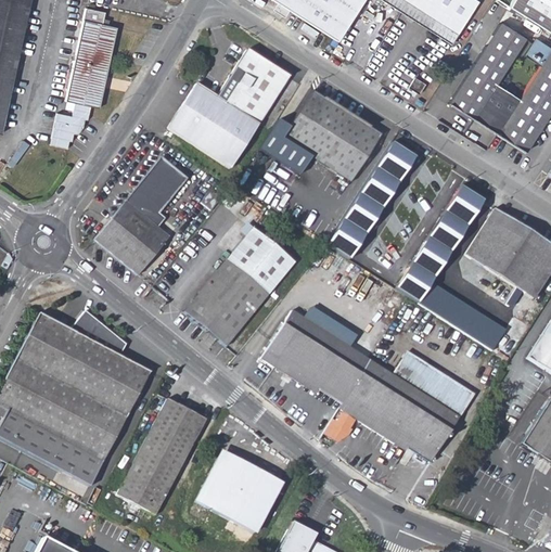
[(0,0),(0,128),(3,129),(31,0),(0,0)]
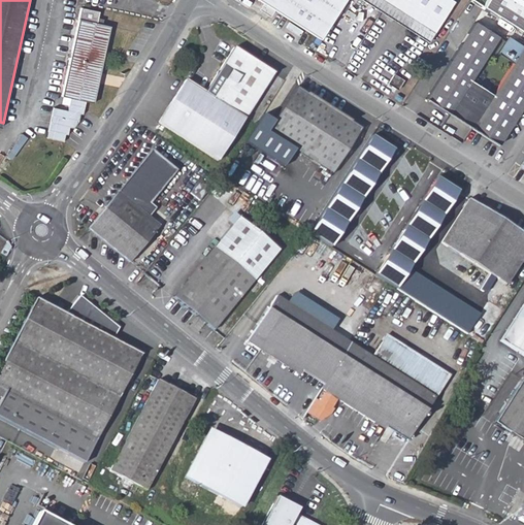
[(261,6),(272,13),(277,6),(267,0),(264,0),(261,6)]
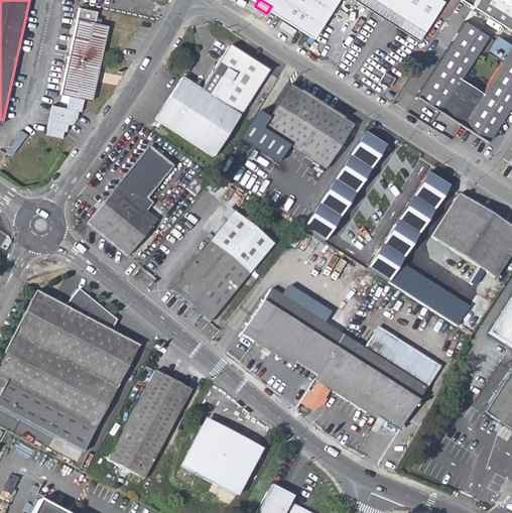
[(384,0),(426,28),(442,0),(261,0),(271,6),(313,34),(336,0),(384,0)]
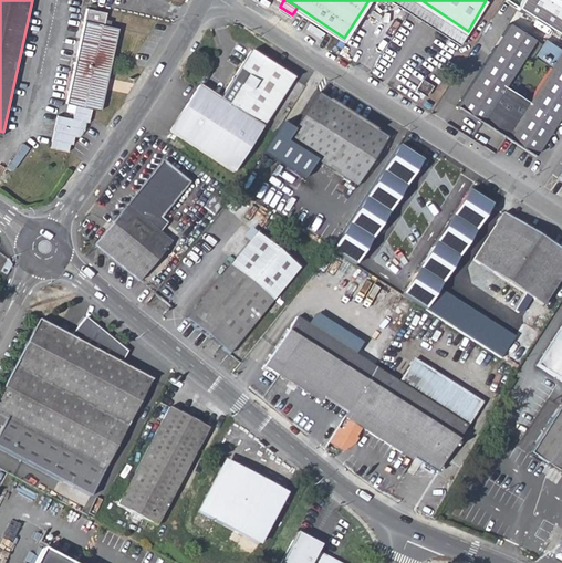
[(401,0),(462,40),(468,31),(422,0),(401,0)]
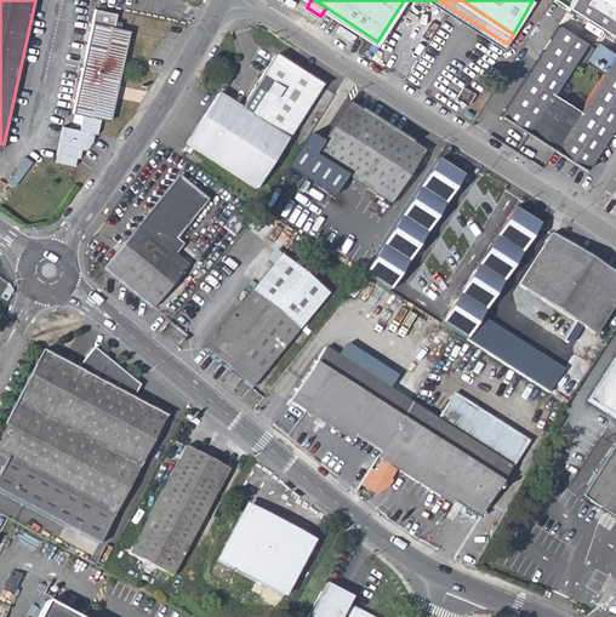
[(615,3),(610,0),(574,0),(570,6),(615,34),(615,3)]
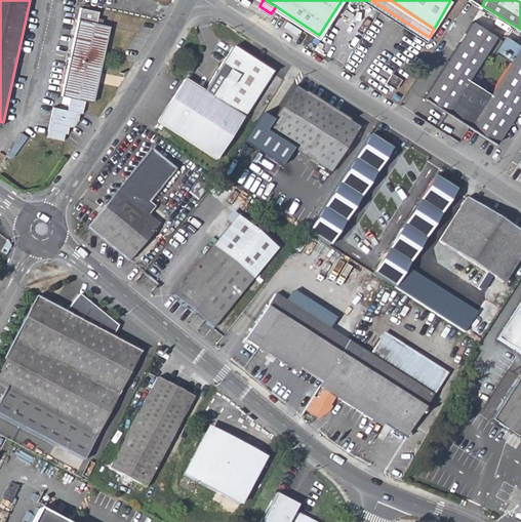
[(102,8),(83,4),(64,91),(73,93),(70,106),(56,103),(49,133),(66,136),(68,129),(70,129),(72,122),(76,123),(81,117),(82,109),(85,110),(88,96),(96,98),(113,24),(101,21),(102,8)]
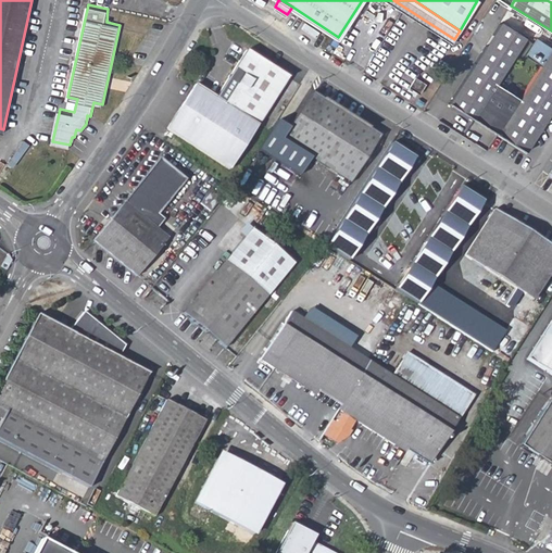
[(450,100),(527,149),(551,110),(551,42),(539,35),(527,52),(543,62),(522,96),(498,80),(527,35),(502,19),(450,100)]
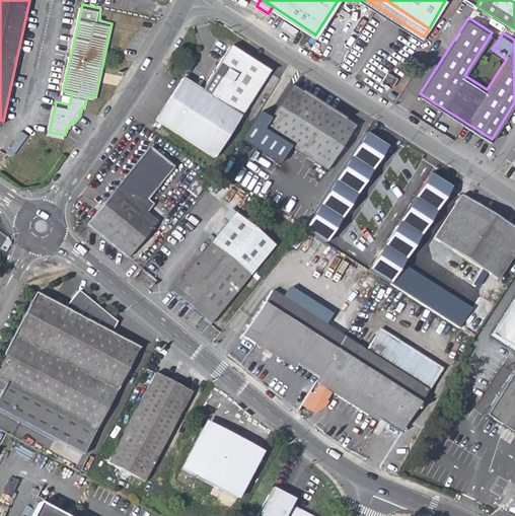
[(232,44),(205,87),(243,112),(272,69),(232,44)]
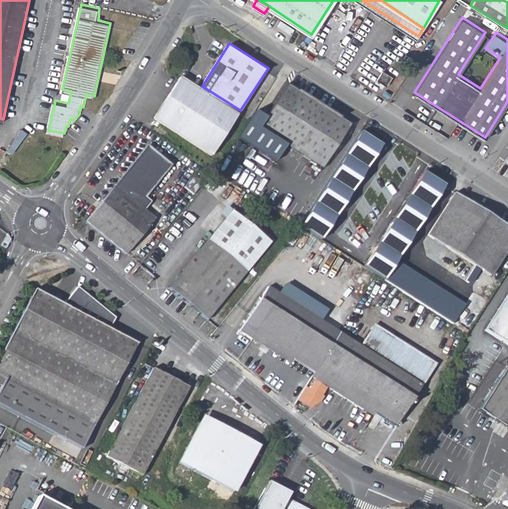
[(384,69),(379,77),(388,82),(393,75),(384,69)]
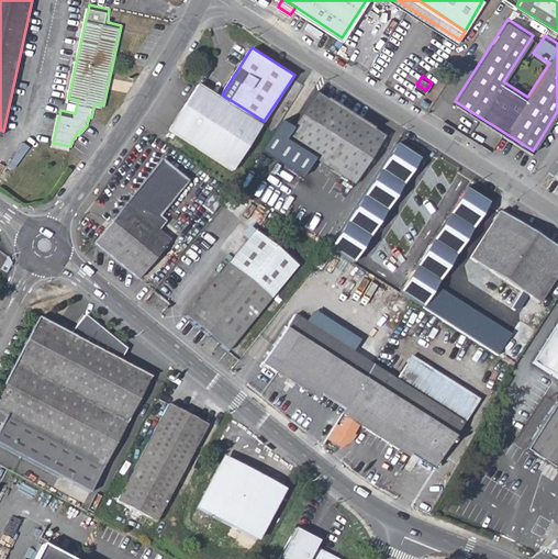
[(235,166),(264,121),(222,94),(201,81),(173,125),(235,166)]
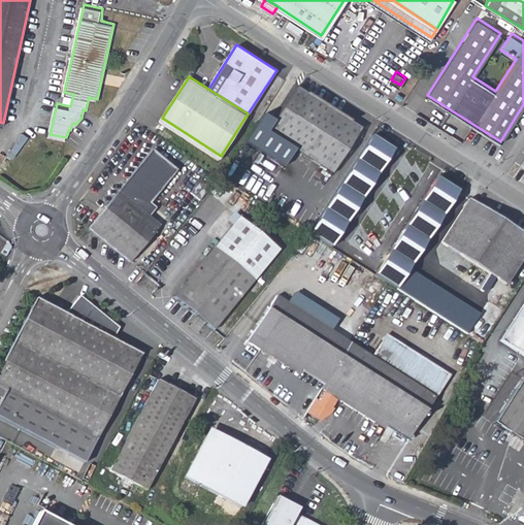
[(263,125),(270,129),(299,146),(335,170),(363,126),(298,85),(280,113),(273,109),(263,125)]
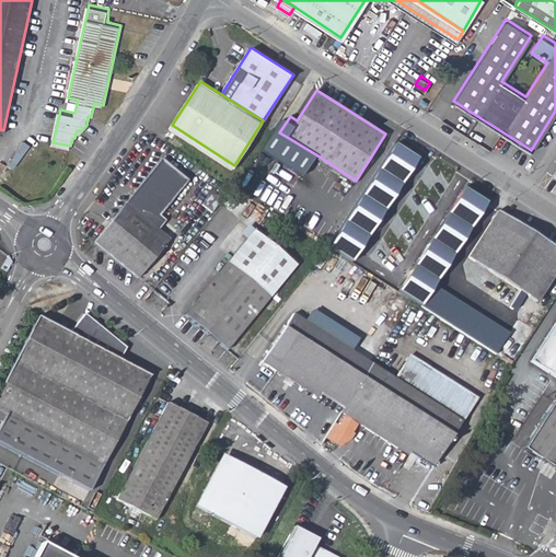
[(32,140),(26,137),(9,160),(14,164),(32,140)]
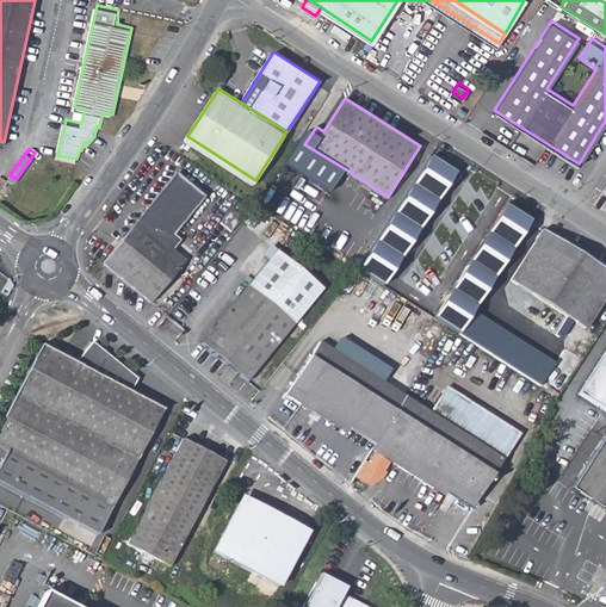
[(301,168),(332,190),(346,169),(313,149),(301,168)]
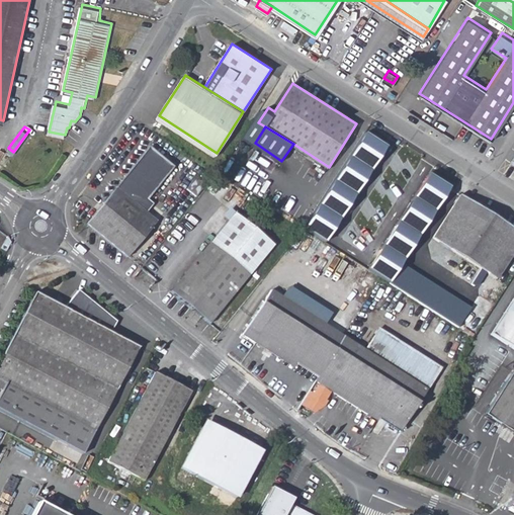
[(375,188),(387,195),(410,158),(377,137),(351,179),(372,193),(375,188)]
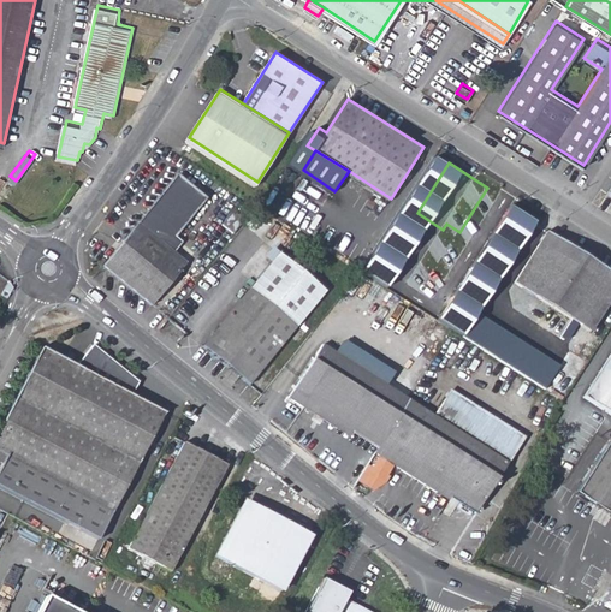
[(209,194),(181,170),(141,220),(107,261),(155,302),(189,260),(176,249),(185,238),(178,233),(209,194)]
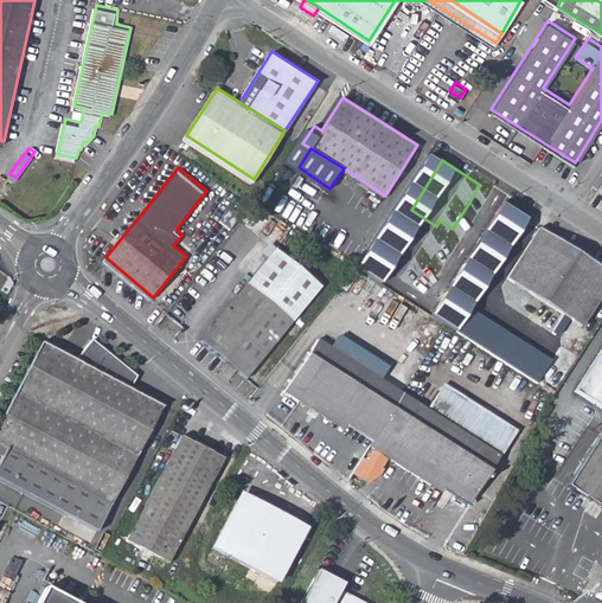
[(517,207),(480,185),(453,229),(434,258),(471,281),(517,207)]
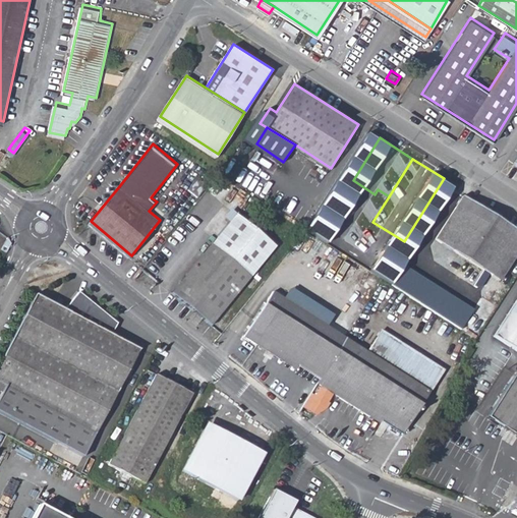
[(439,236),(456,247),(490,270),(486,274),(490,276),(500,282),(516,255),(516,225),(466,193),(439,236)]
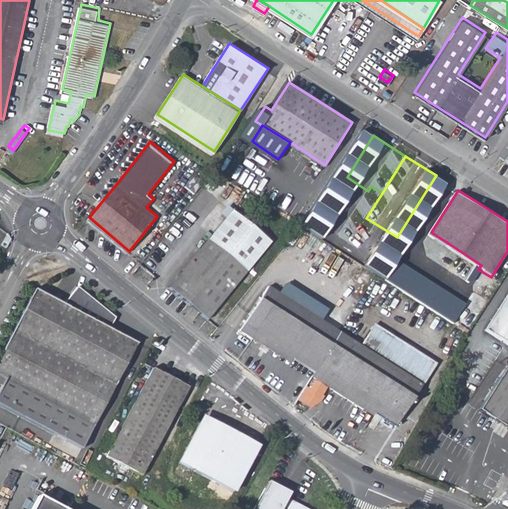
[(172,285),(211,317),(249,269),(274,241),(232,210),(172,285)]
